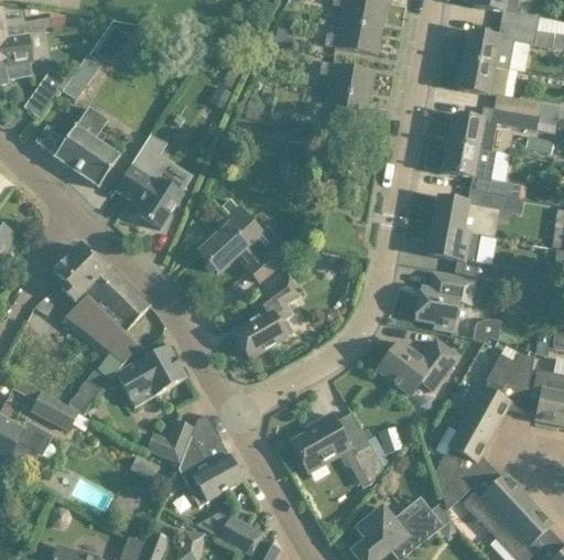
[(343,3),(339,19),(381,27),(386,0),(331,0),(331,1),(343,3)]
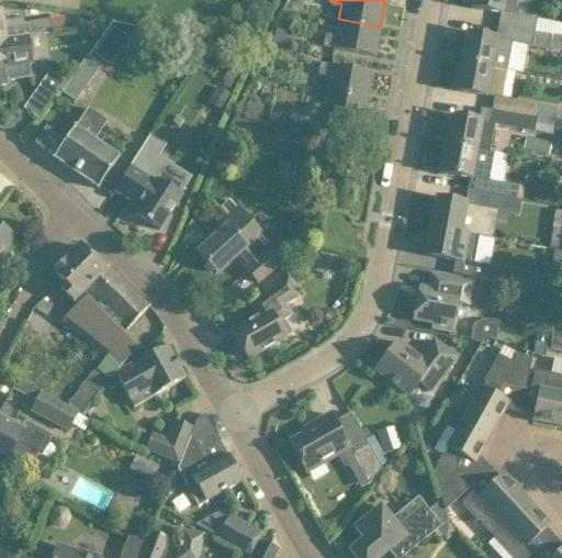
[(472,0),(471,4),(501,10),(508,12),(507,24),(534,29),(536,17),(517,12),(518,6),(514,4),(514,0),(472,0)]
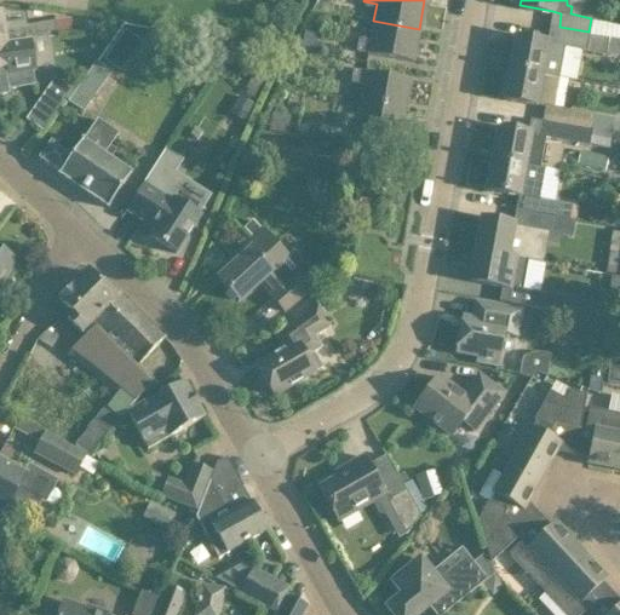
[(1,9),(0,7),(0,40),(30,36),(47,34),(57,33),(55,18),(27,23),(27,22),(24,10),(1,9)]
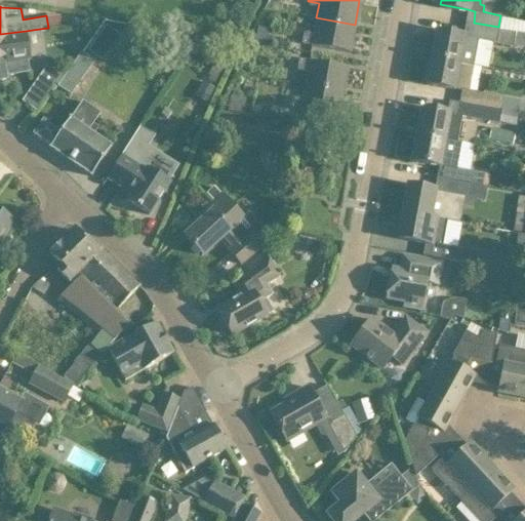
[(350,49),(355,25),(316,17),(313,32),(303,30),(300,40),(350,49)]
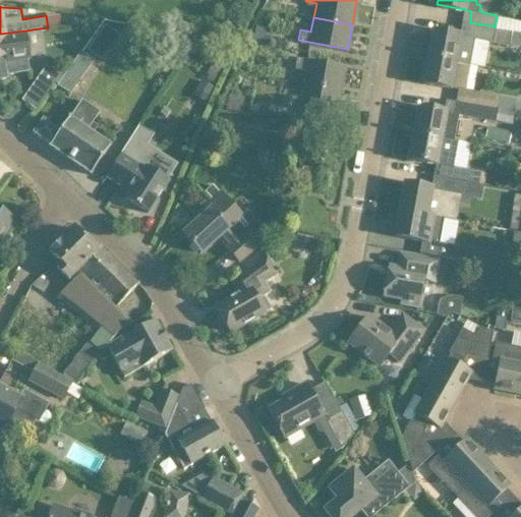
[(433,29),(427,55),(470,63),(475,38),(488,40),(509,44),(509,43),(520,45),(520,44),(520,31),(512,30),(495,26),(470,22),(467,36),(460,35),(460,34),(433,29)]
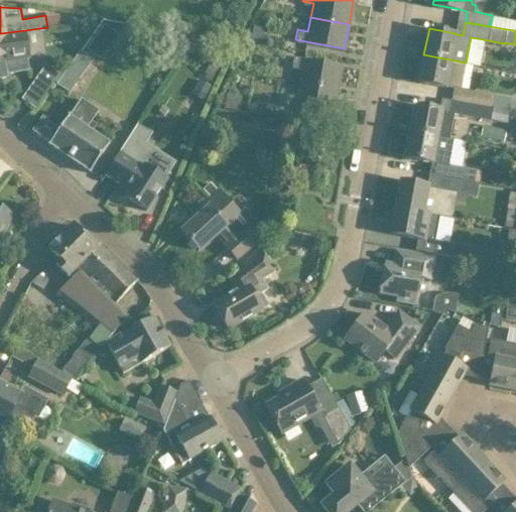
[(253,24),(247,38),(262,41),(265,26),(253,24)]
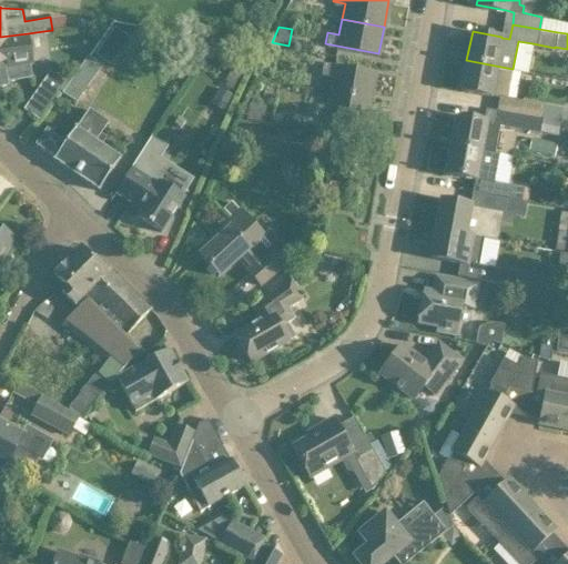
[(0,83),(7,83),(6,79),(30,76),(29,63),(33,62),(32,58),(28,33),(0,37),(0,83)]
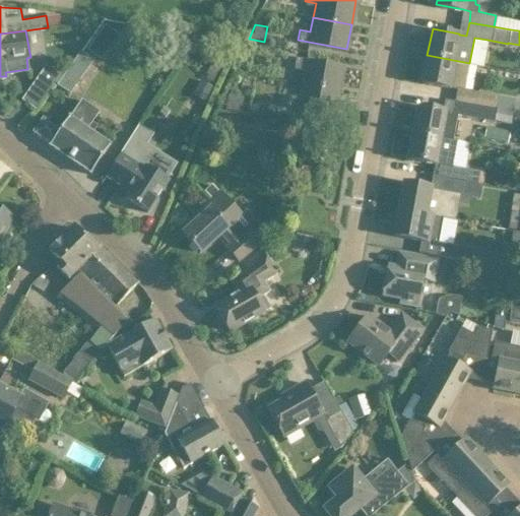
[(81,49),(58,82),(70,90),(93,58),(81,49)]
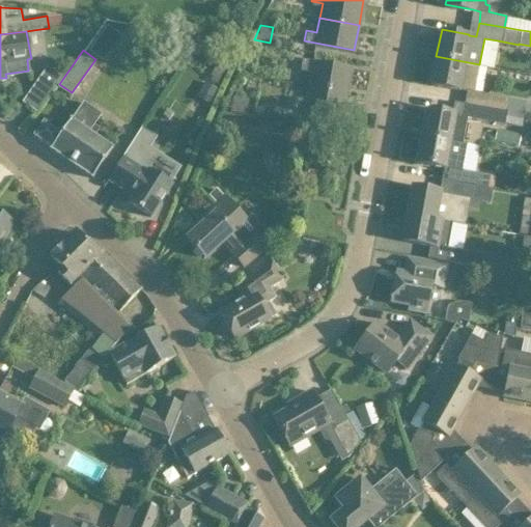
[(310,70),(307,83),(346,90),(351,65),(302,56),(300,67),(310,70)]
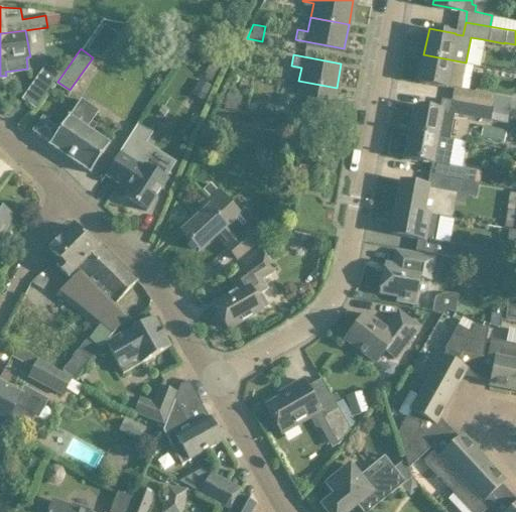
[(466,62),(423,54),(419,81),(454,87),(450,99),(507,109),(513,111),(515,97),(461,88),(466,62)]
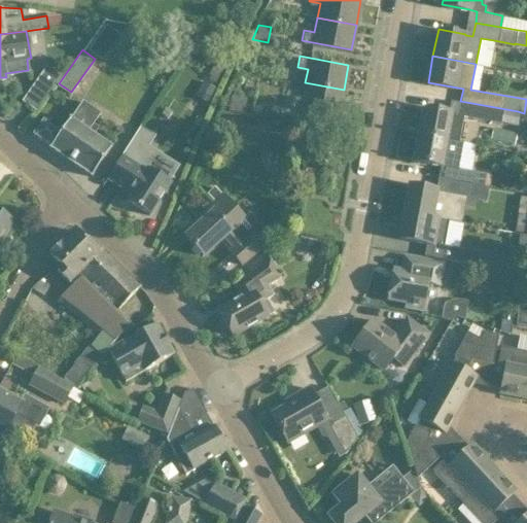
[(22,99),(35,108),(60,73),(46,64),(22,99)]
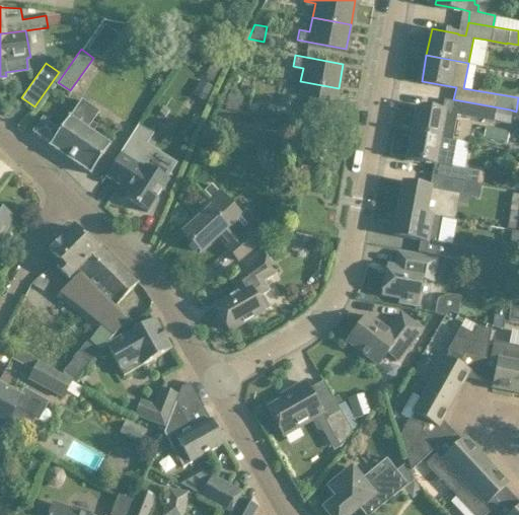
[(201,77),(192,91),(205,98),(213,85),(211,83),(205,79),(201,77)]
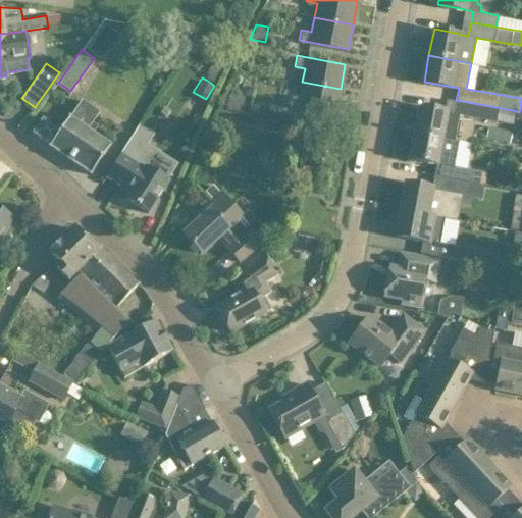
[(335,114),(341,89),(302,82),(300,96),(290,95),(288,105),(335,114)]
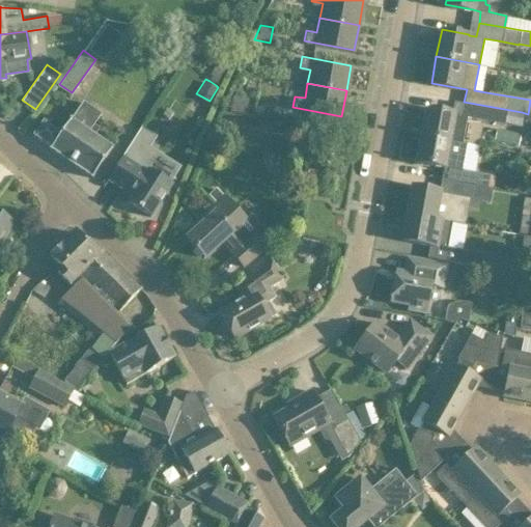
[(233,93),(231,106),(247,109),(249,95),(233,93)]
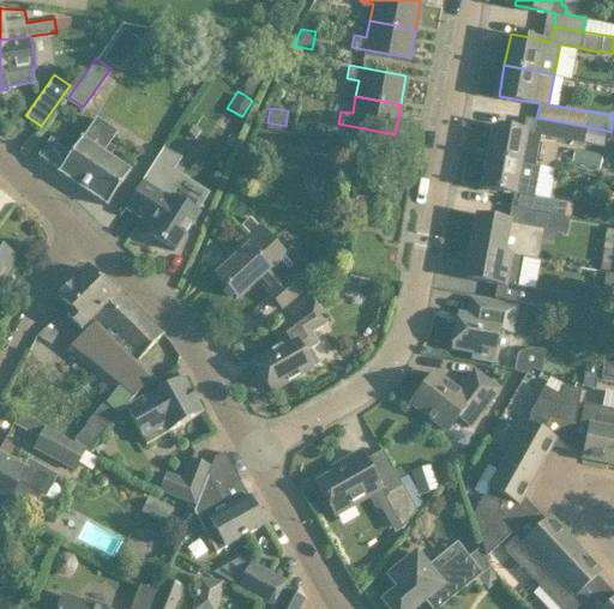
[(71,151),(50,138),(38,155),(58,168),(56,169),(107,204),(131,169),(109,154),(115,145),(109,142),(116,131),(96,116),(83,136),(82,136),(71,151)]
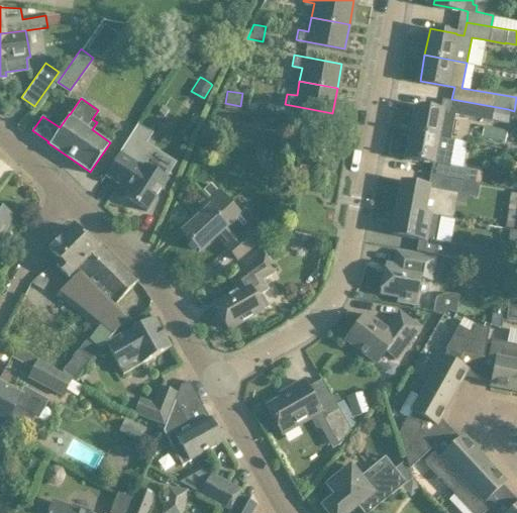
[(508,109),(451,99),(449,111),(506,121),(508,109)]
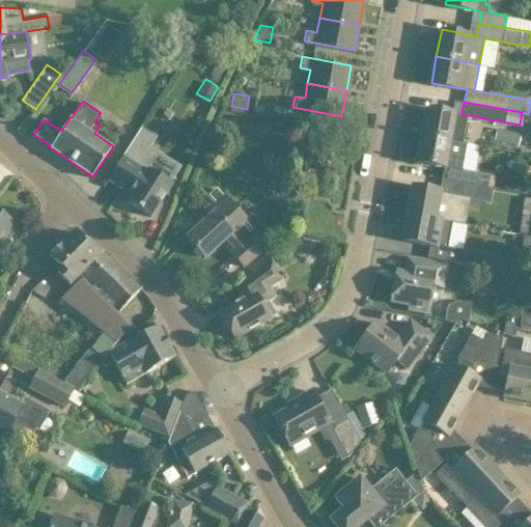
[(426,107),(422,134),(462,141),(466,119),(453,117),(454,112),(426,107)]
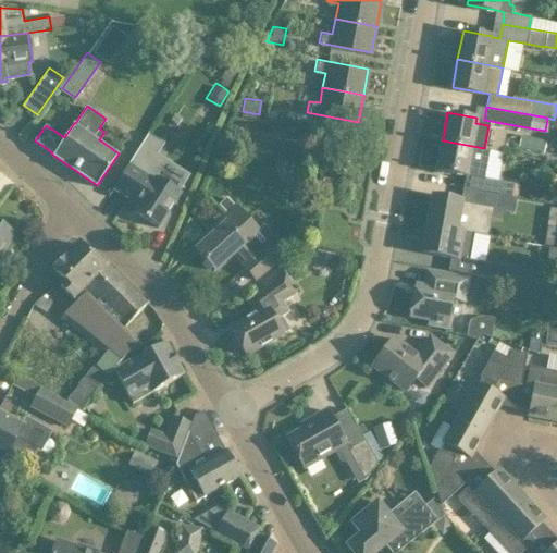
[(233,124),(227,137),(240,143),(247,130),(233,124)]
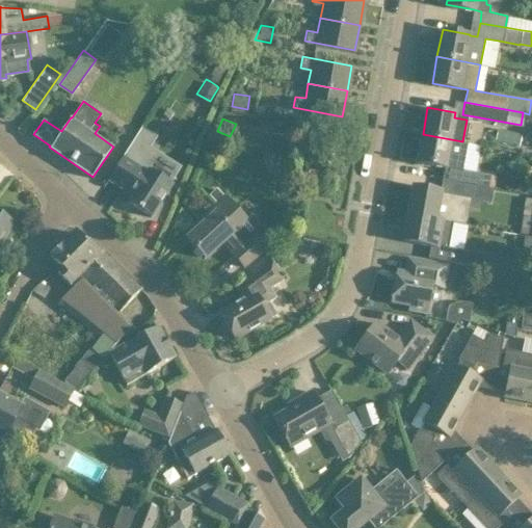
[(270,129),(267,144),(285,149),(288,132),(270,129)]
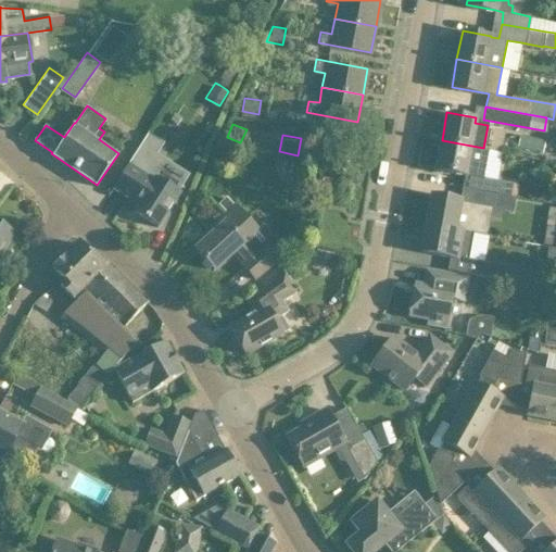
[(442,140),(437,167),(465,173),(466,172),(474,174),(471,189),(515,198),(528,200),(528,198),(516,196),(518,183),(483,177),(489,149),(483,148),(442,140)]
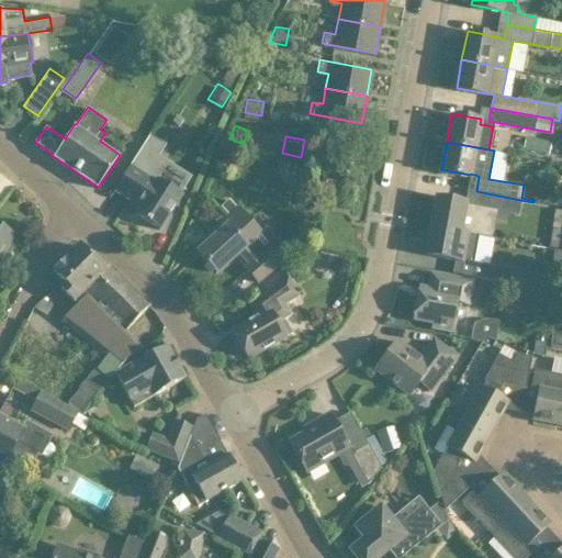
[(130,164),(114,188),(141,204),(135,211),(159,226),(182,191),(180,190),(190,175),(157,154),(153,162),(137,152),(130,164)]
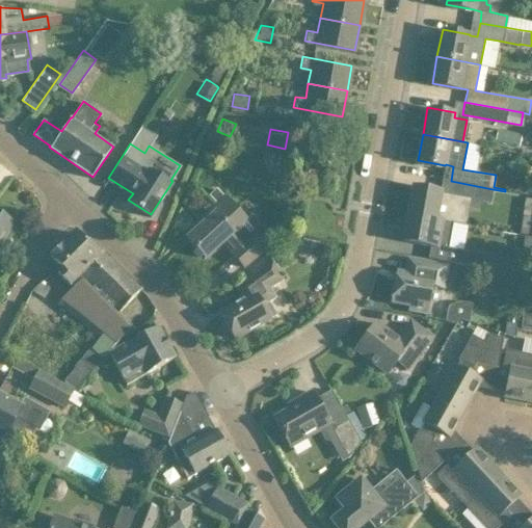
[(531,178),(530,177),(523,185),(531,192),(531,178)]
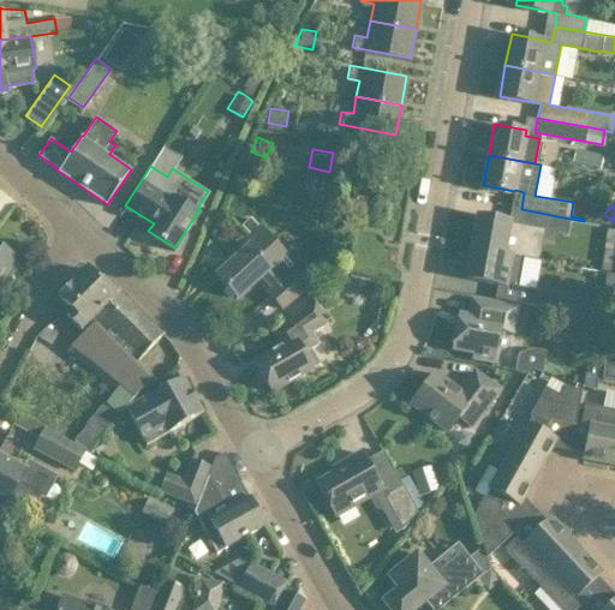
[(478,214),(472,245),(523,255),(538,258),(544,227),(568,232),(569,219),(521,209),(519,222),(509,220),(478,214)]
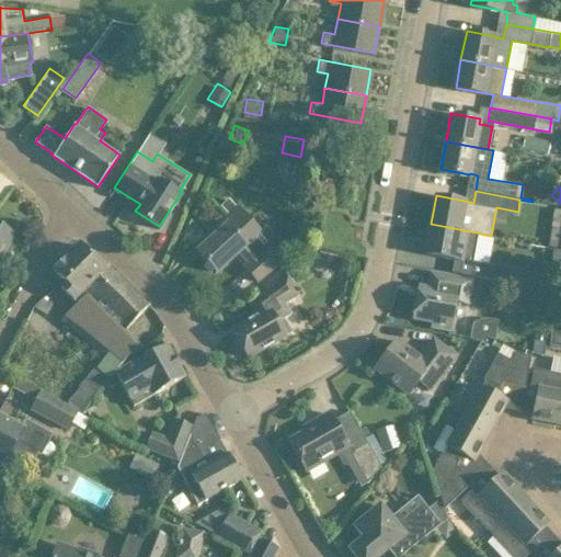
[(230,199),(222,206),(229,214),(238,207),(230,199)]
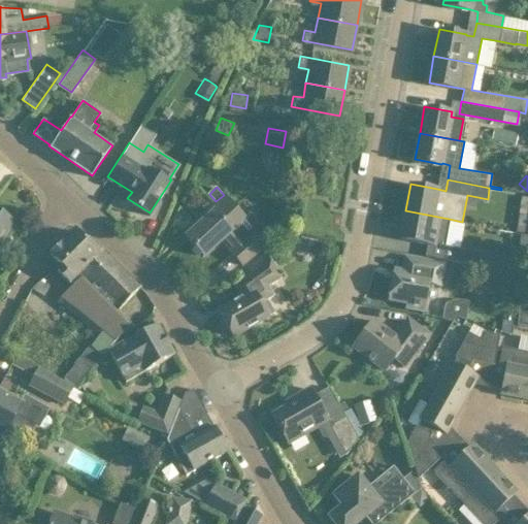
[(213,211),(187,236),(203,255),(224,236),(235,248),(231,251),(242,263),(260,247),(266,240),(243,216),(224,195),(216,201),(209,207),(213,211)]
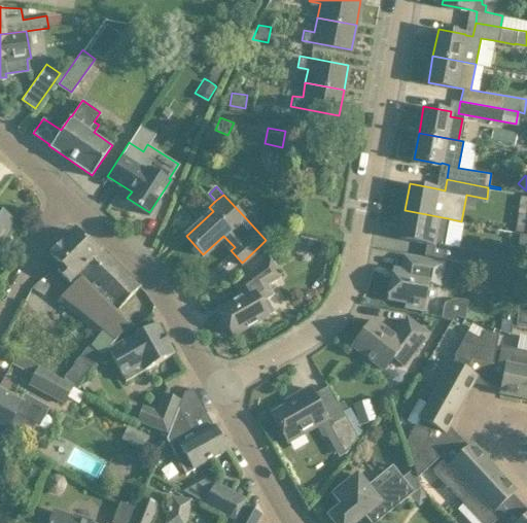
[(526,195),(521,195),(516,230),(526,231),(526,195)]
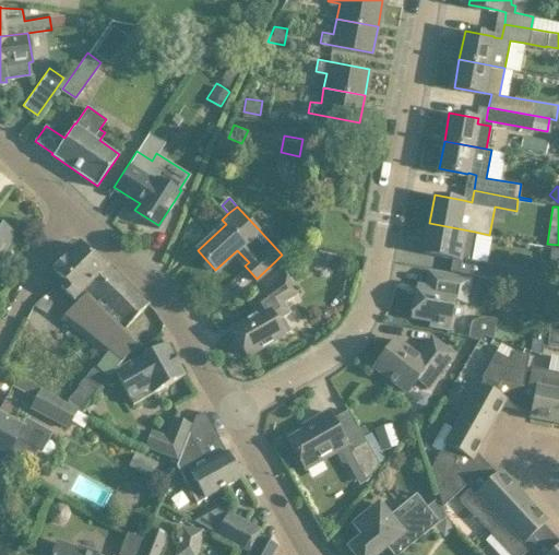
[(429,223),(424,251),(445,256),(461,258),(459,271),(506,280),(508,266),(485,262),(470,259),(475,232),(429,223)]
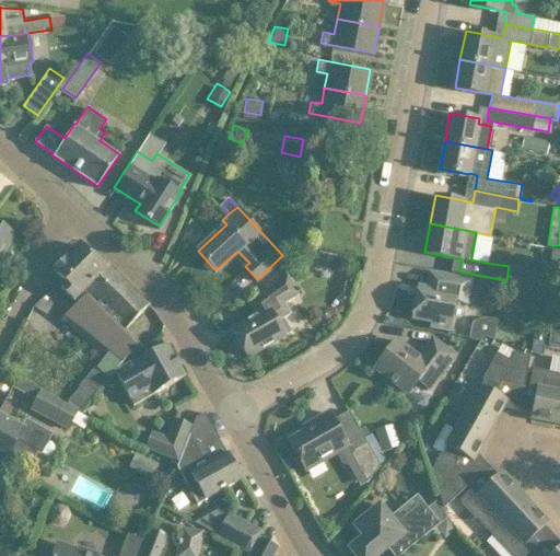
[(0,255),(12,232),(0,226),(0,255)]
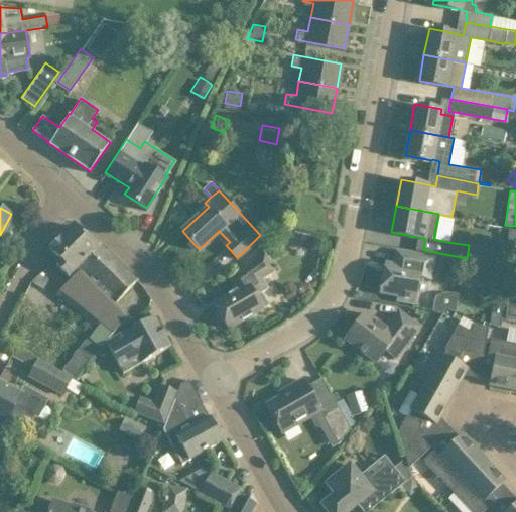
[(55,263),(67,274),(95,246),(73,224),(48,248),(59,259),(55,263)]
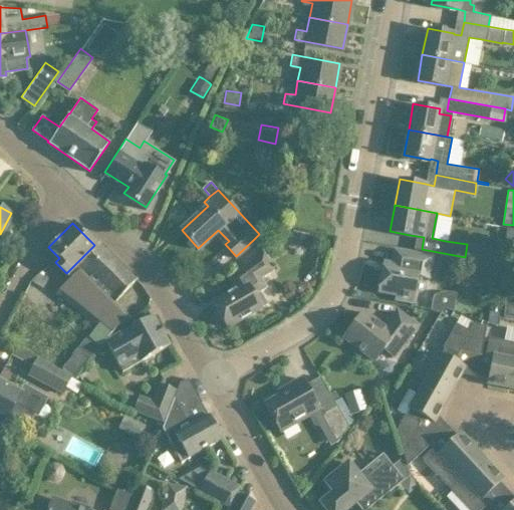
[(293,225),(289,239),(305,243),(308,229),(293,225)]
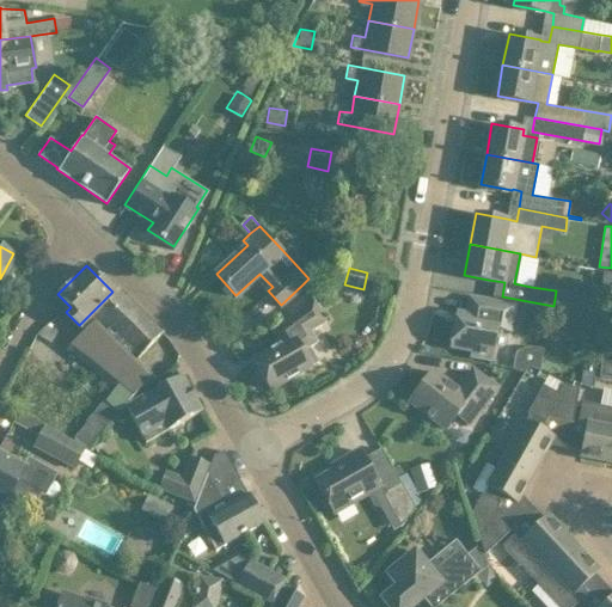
[(599,292),(598,314),(611,316),(611,270),(601,269),(599,292)]
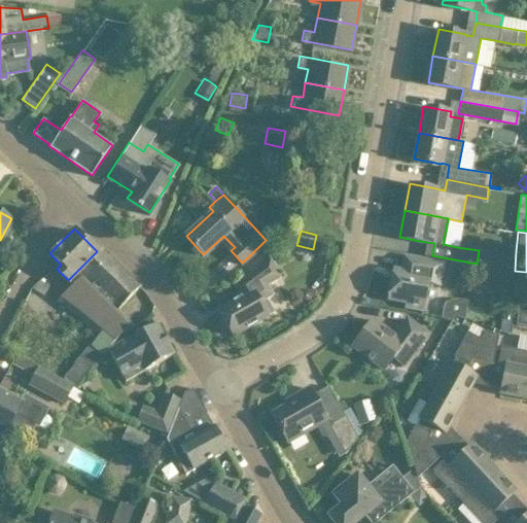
[(117,307),(140,285),(101,246),(97,251),(68,280),(70,282),(73,280),(75,282),(58,300),(99,334),(92,344),(104,353),(108,348),(121,333),(135,324),(117,307)]
